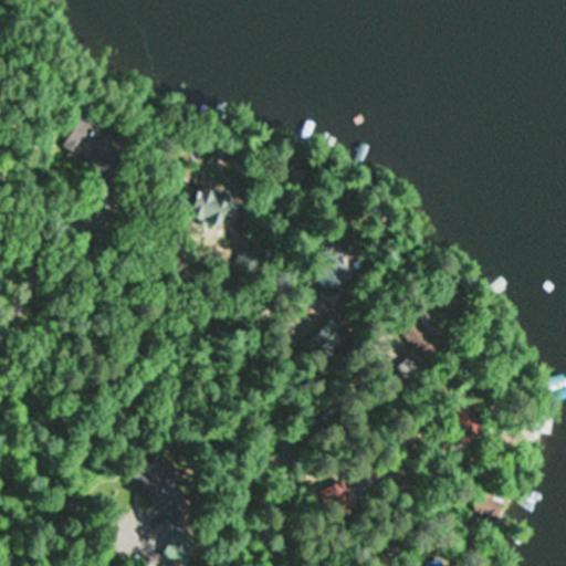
[(63,144),(88,160),(111,125),(84,109),(63,144)]
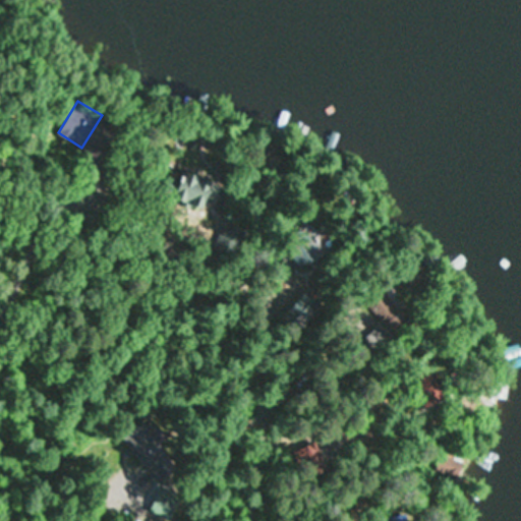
[(215,199),(220,183),(171,167),(162,193),(204,208),(207,196),(215,199)]
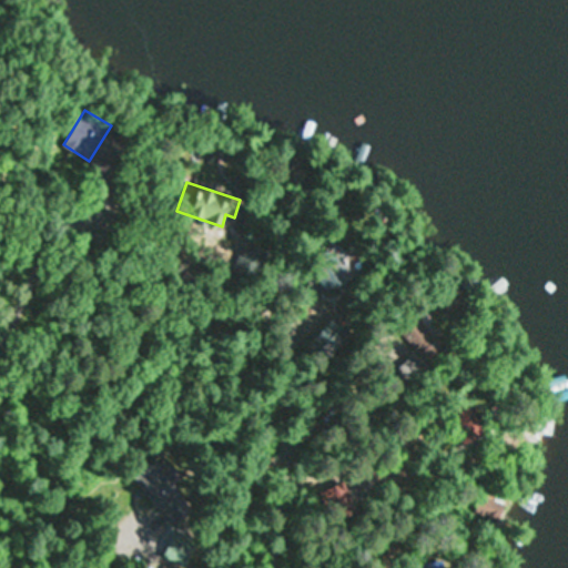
[(347,274),(333,249),(320,256),(326,267),(316,273),(325,287),(347,274)]
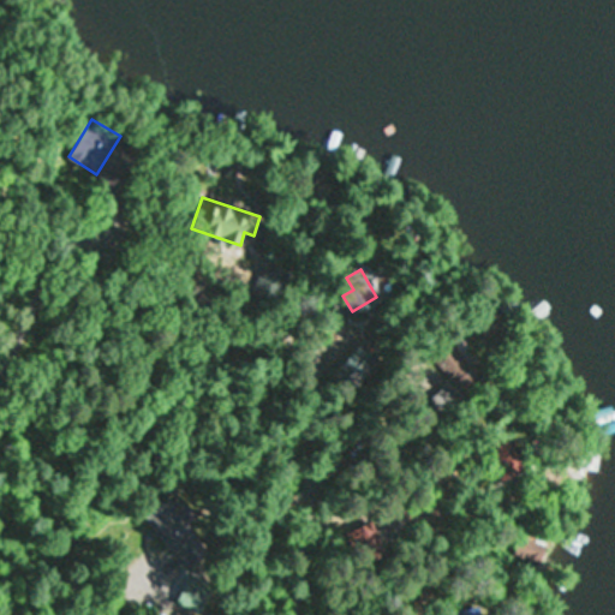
[(464,395),(484,378),(449,336),(429,353),(464,395)]
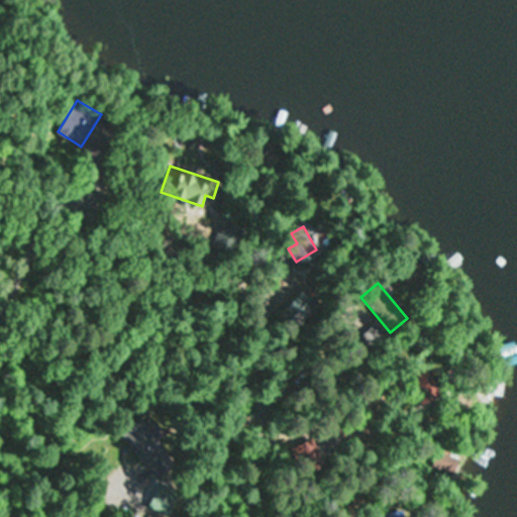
[(122,434),(145,463),(167,446),(143,418),(122,434)]
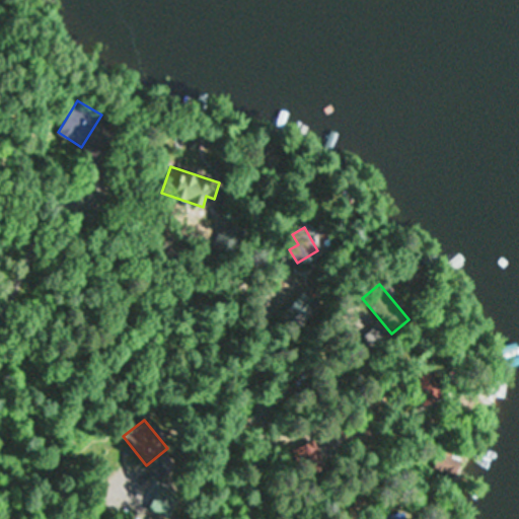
[(456,478),(461,460),(439,453),(434,472),(456,478)]
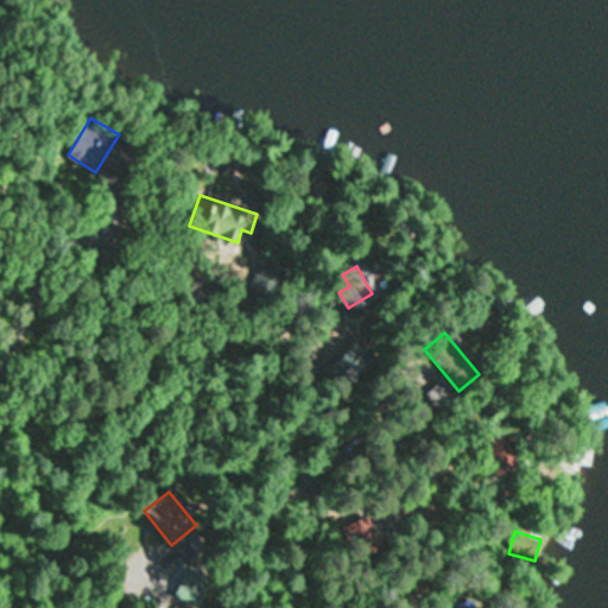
[(207,582),(192,574),(179,594),(194,603),(207,582)]
